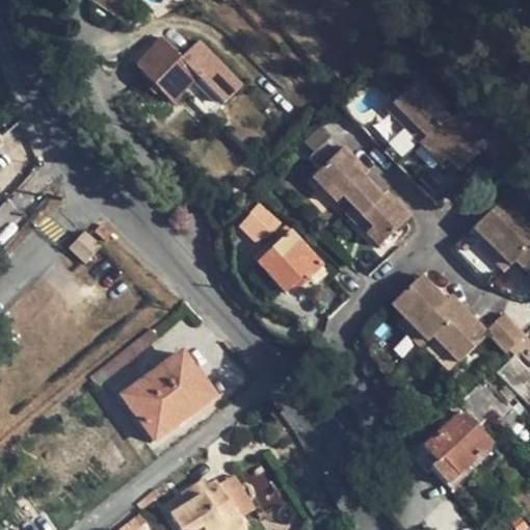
[(131,61),(171,101),(192,79),(218,105),(242,81),(196,36),(180,53),(159,32),(131,61)]
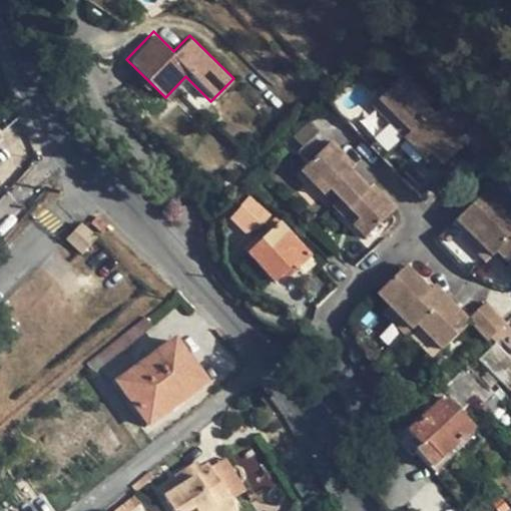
[(390,108),(411,129),(431,149),(424,156),(436,168),(463,142),(399,77),(373,102),(384,114),(390,108)]
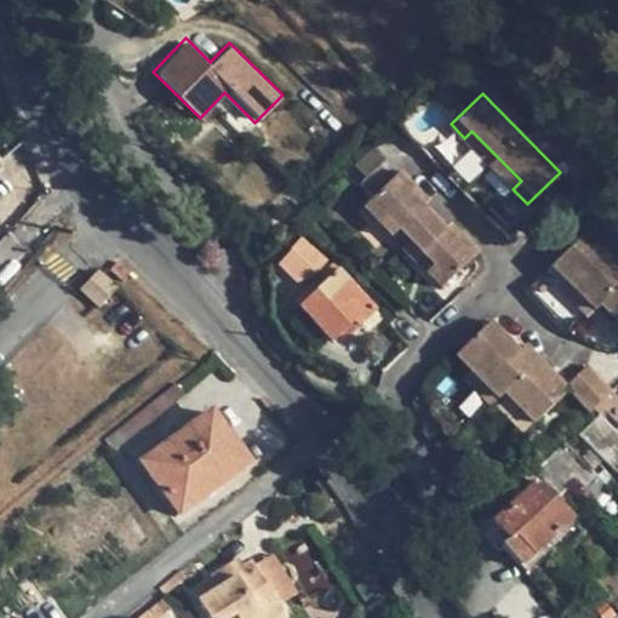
[(464,138),(490,164),(497,156),(471,131),(464,138)]
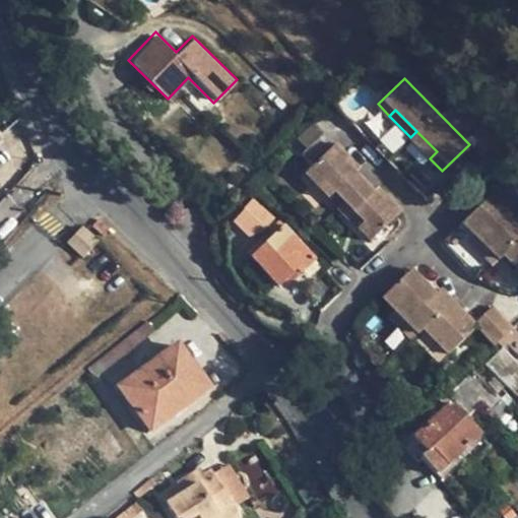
[(416,131),(410,137),(430,158),(437,151),(416,131)]
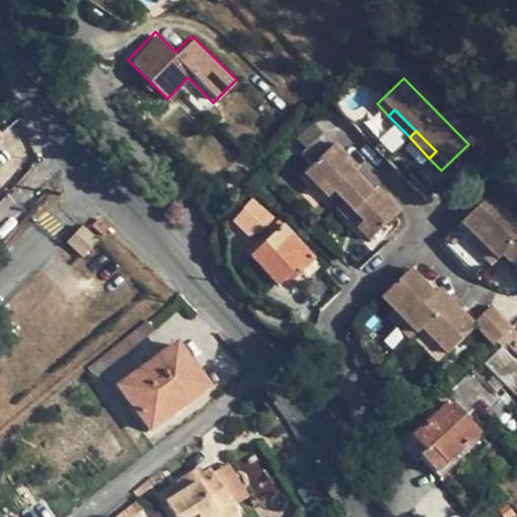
[(333,190),(343,200),(362,219),(355,225),(368,239),(399,209),(377,186),(372,190),(354,169),(358,165),(335,142),(304,172),(326,196),(333,190)]
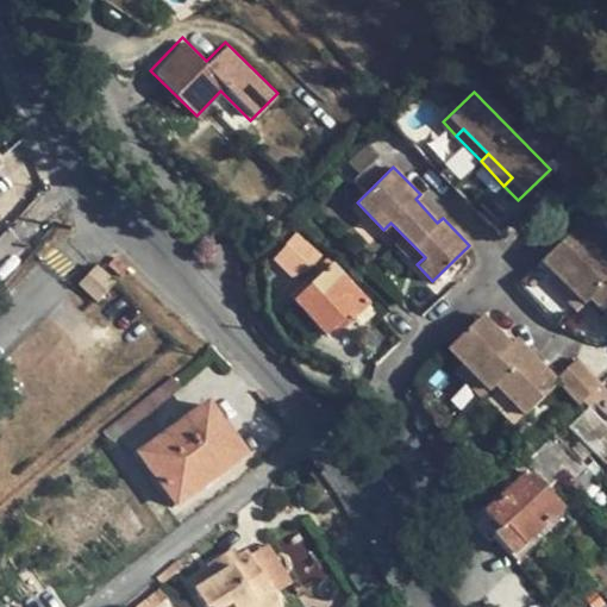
[(558,275),(583,304),(590,296),(606,314),(606,248),(602,254),(576,225),(543,258),(558,275)]
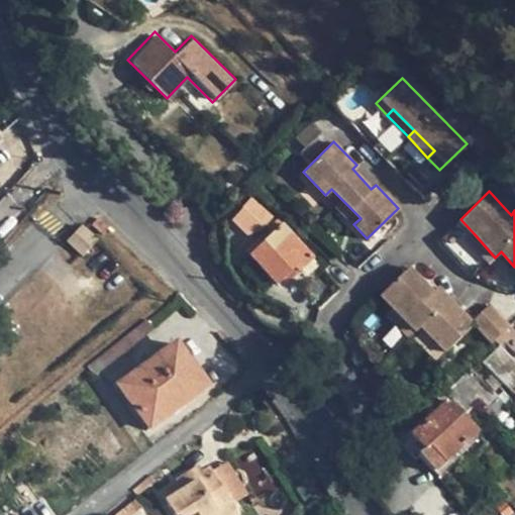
[(233,220),(247,235),(258,224),(261,226),(271,215),(251,197),(233,220)]
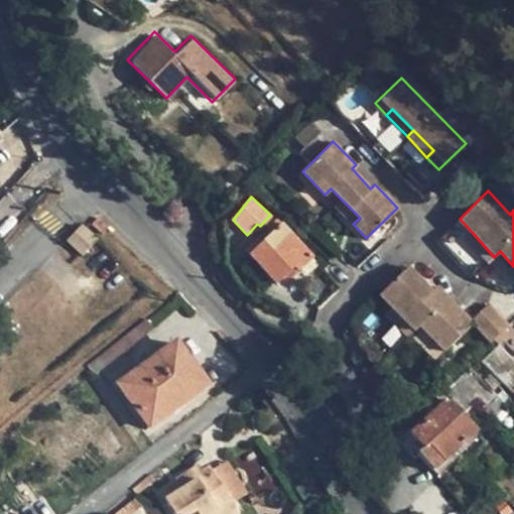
[(334,206),(353,224),(360,218),(341,199),(334,206)]
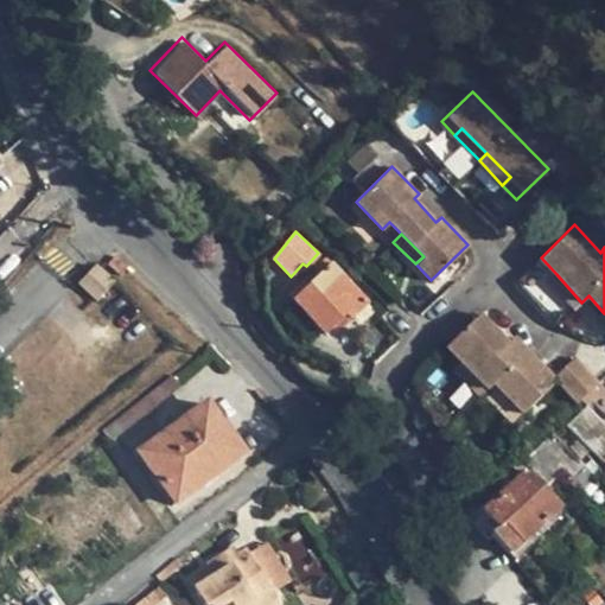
[(287,293),(293,298),(332,261),(326,256),(287,293)]
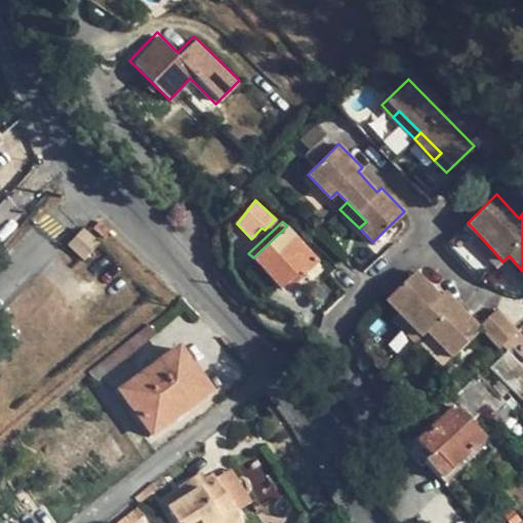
[(106,234),(96,226),(89,234),(98,242),(106,234)]
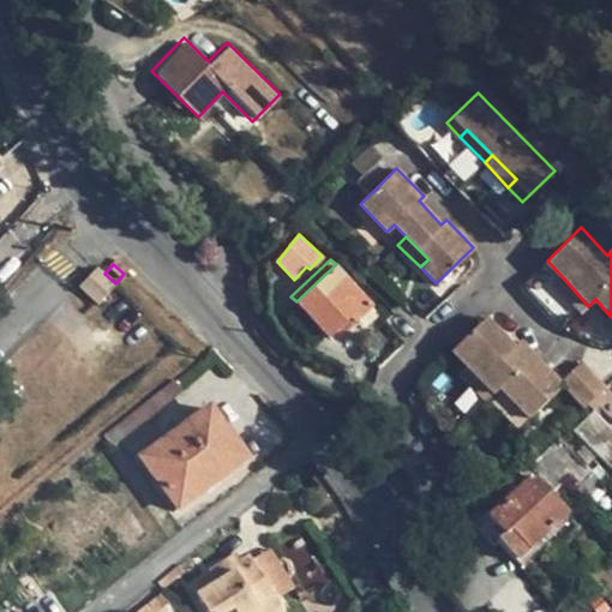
[(375,304),(336,264),(297,301),(329,337),(349,318),(353,323),(375,304)]
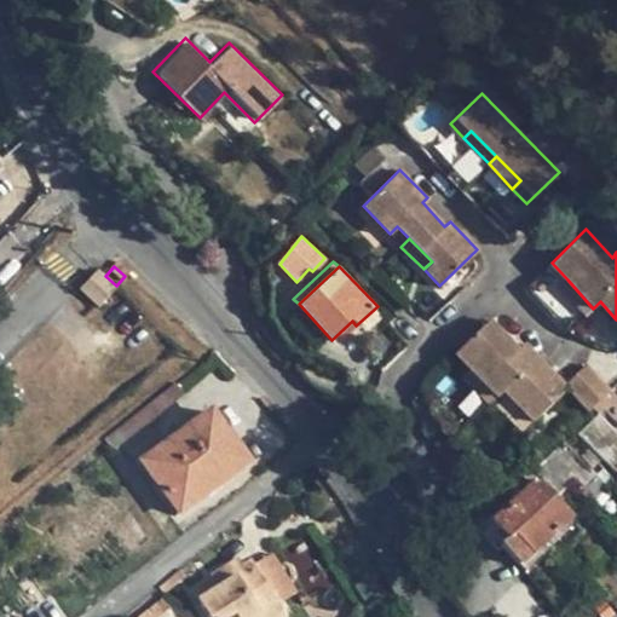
[(110,289),(96,274),(74,293),(90,310),(110,289)]
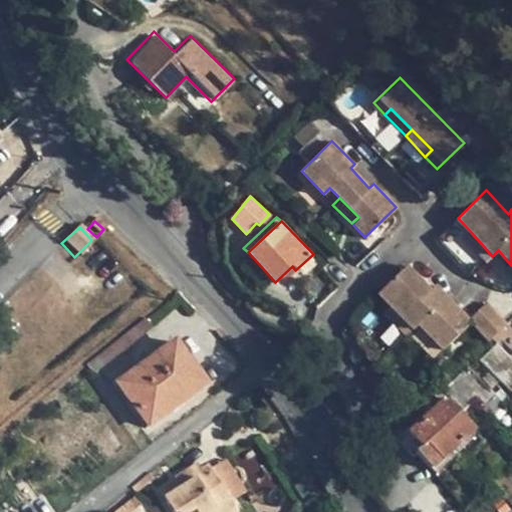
[(486,262),(492,256),(471,232),(465,238),(486,262)]
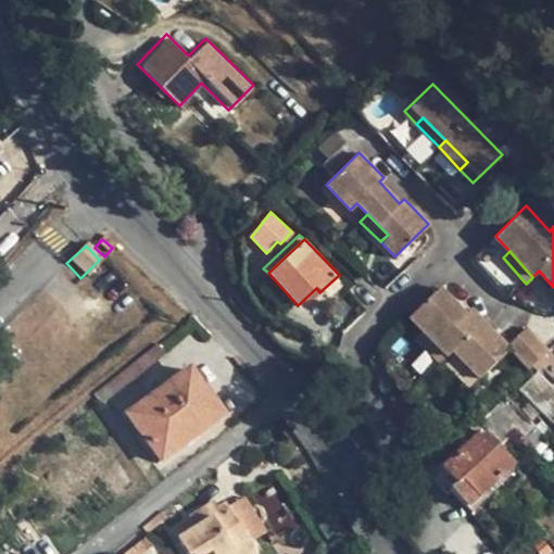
[(451,351),(465,365),(478,378),(508,348),(506,347),(470,307),(465,312),(440,286),(407,316),(422,331),(445,356),(451,351)]
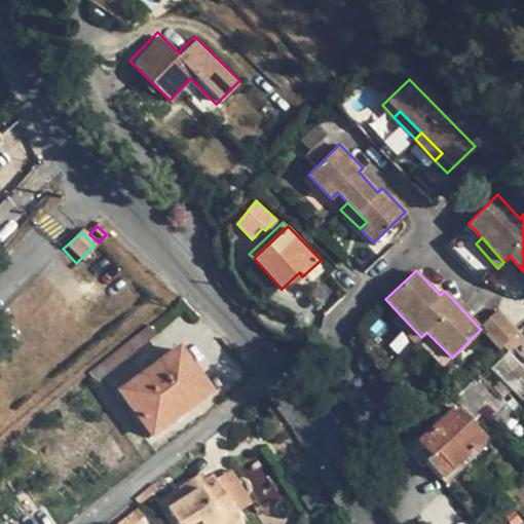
[(497,310),(479,328),(481,329),(498,347),(517,330),(497,310)]
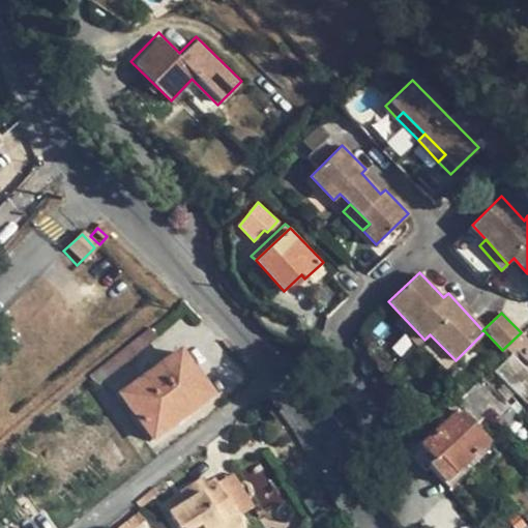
[(417,347),(424,340),(402,316),(394,322),(417,347)]
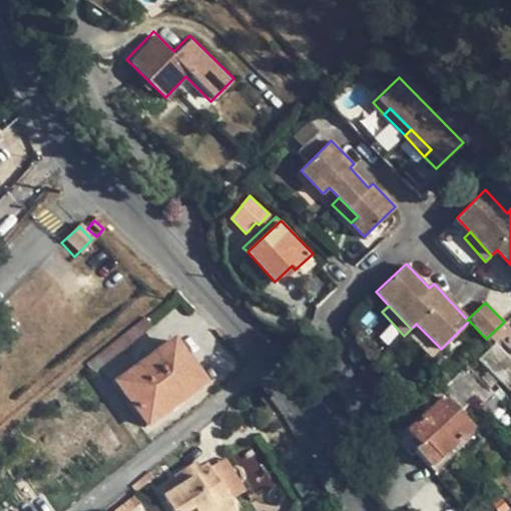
[(141,316),(84,362),(90,369),(146,324),(141,316)]
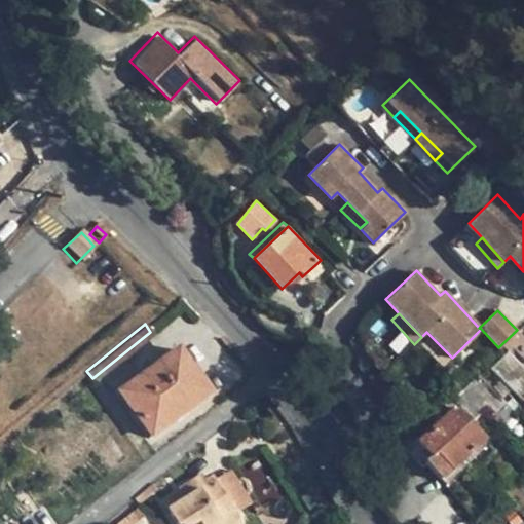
[(446,363),(452,358),(440,345),(435,349),(446,363)]
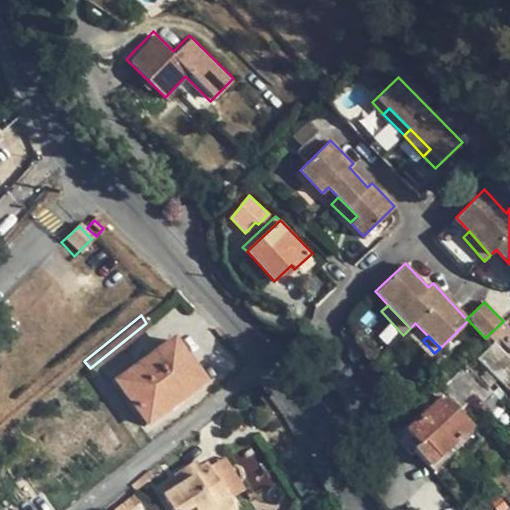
[(171,337),(114,379),(145,422),(202,381),(171,337)]
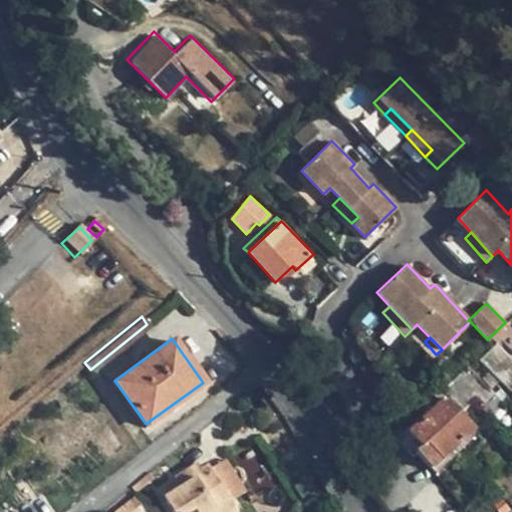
[(511,392),(511,357),(496,341),(479,357),(511,392)]
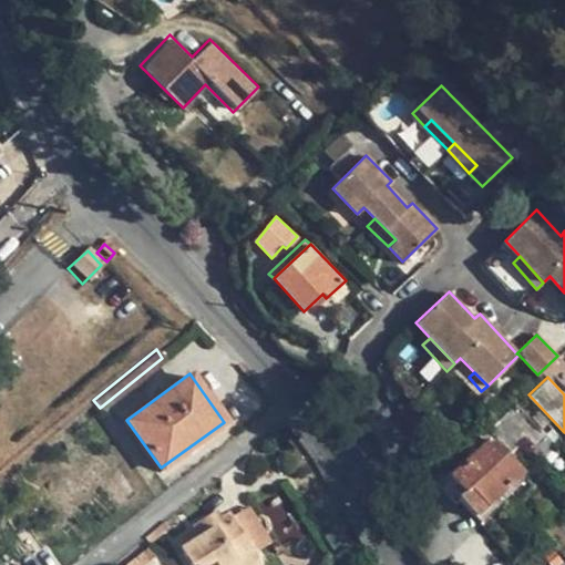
[(113,404),(125,417),(153,391),(141,379),(113,404)]
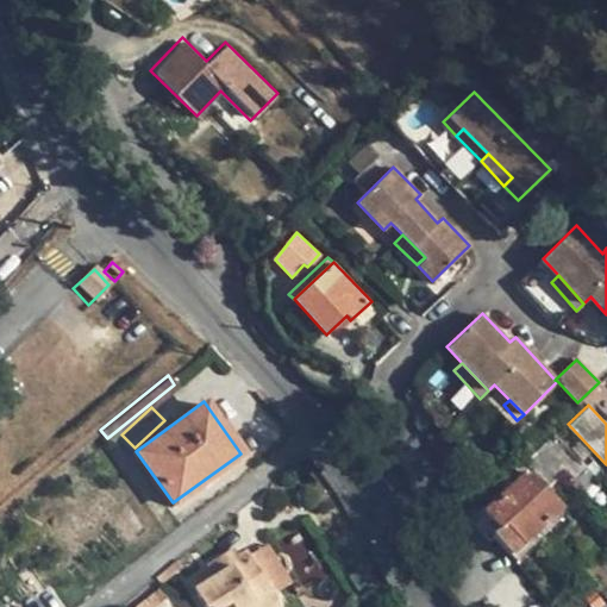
[(499,527),(492,534),(500,544),(511,555),(562,506),(546,489),(563,473),(571,482),(569,486),(576,493),(595,475),(555,433),(521,465),(517,461),(499,480),(506,487),(482,511),(499,527)]
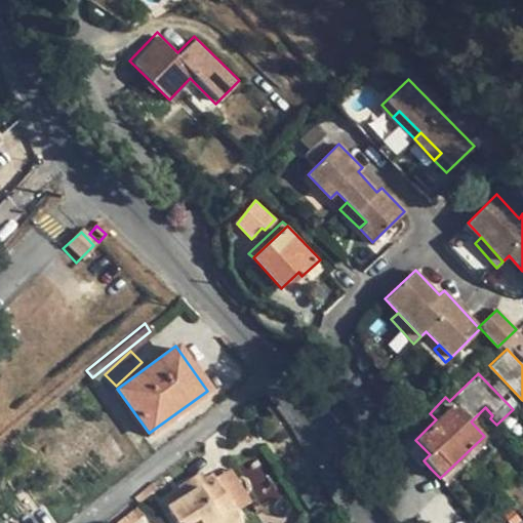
[(420,464),(424,460),(430,454),(415,440),(407,449),(420,464)]
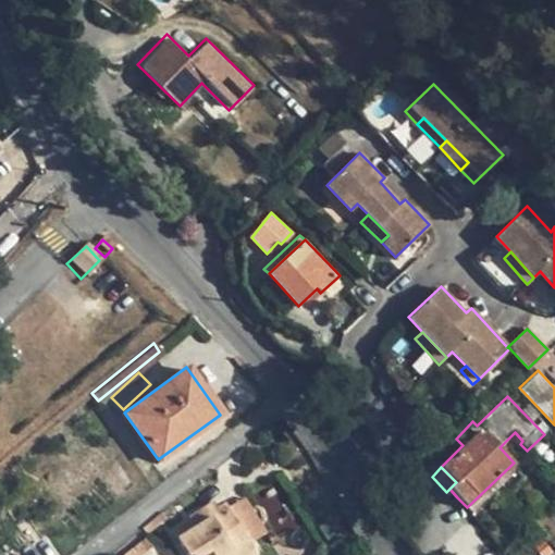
[(241,495),(224,505),(246,540),(262,530),(241,495)]
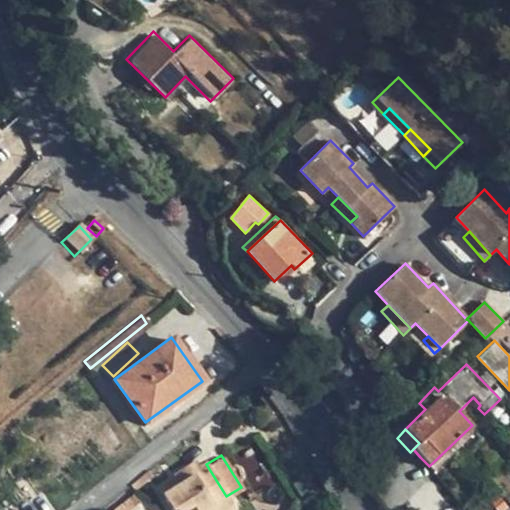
[(169,472),(172,476),(174,480),(197,466),(192,459),(169,472)]
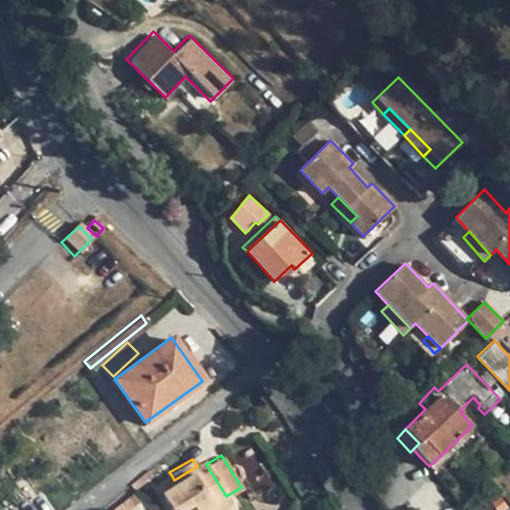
[(203,509),(226,496),(206,464),(205,461),(197,466),(174,480),(172,476),(156,486),(170,509),(203,509)]
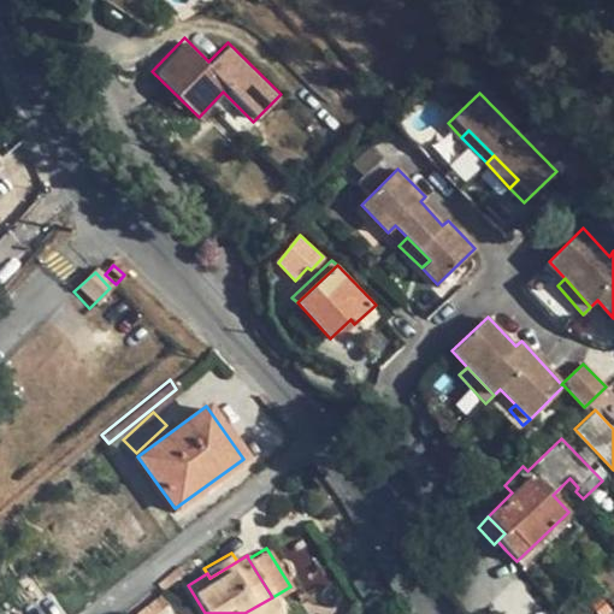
[(175,573),(153,589),(159,596),(179,580),(175,573)]
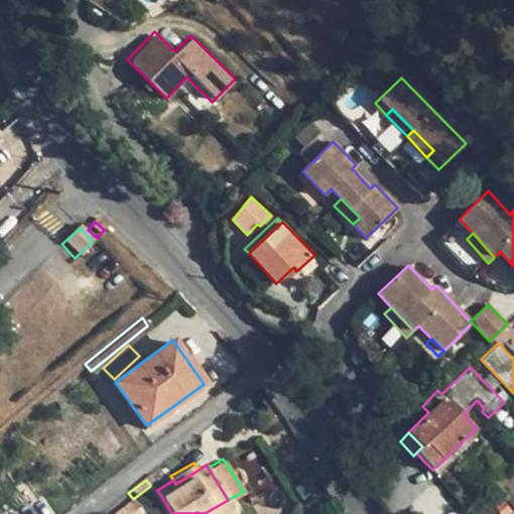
[(219,513),(232,506),(228,500),(205,513),(219,513)]
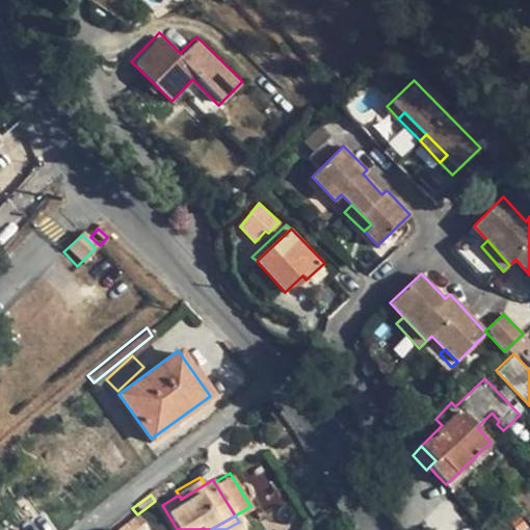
[(337,515),(321,527),(323,529),(333,529),(342,524),(337,515)]
